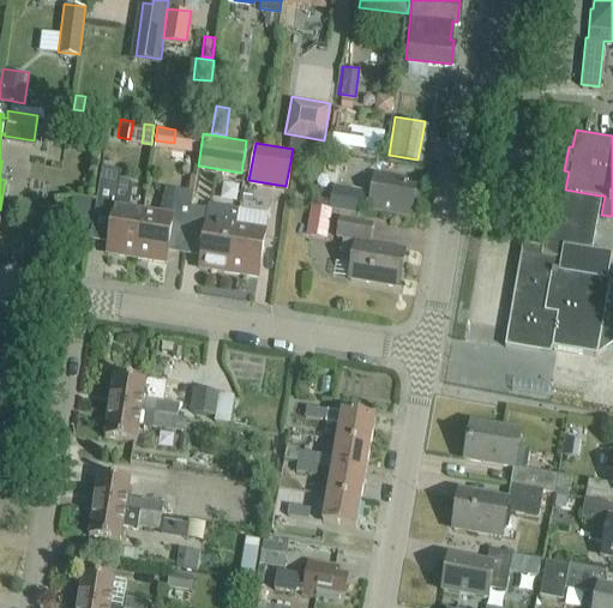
[(306,161),(307,150),(296,148),(295,158),(306,161)]
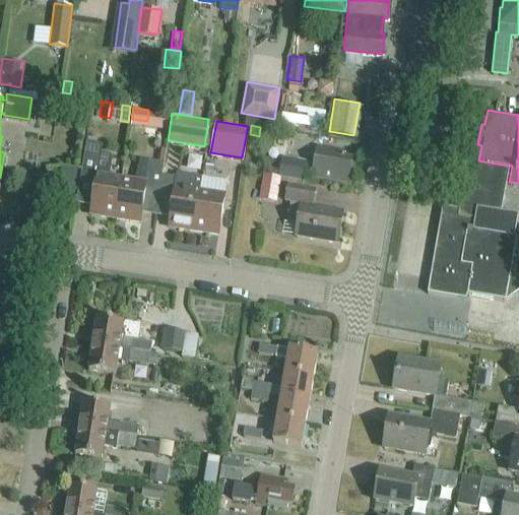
[(115,215),(121,176),(108,174),(111,154),(109,151),(100,149),(101,142),(85,139),(78,180),(94,182),(89,212),(115,215)]
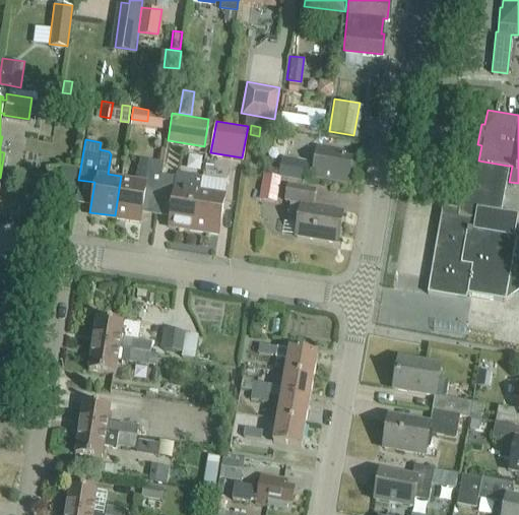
[(279,167),(279,168),(277,174),(279,174),(302,178),(304,170),(311,171),(311,173),(346,179),(350,155),(342,153),(343,148),(316,143),(313,163),(305,162),(305,159),(281,154),(279,167)]
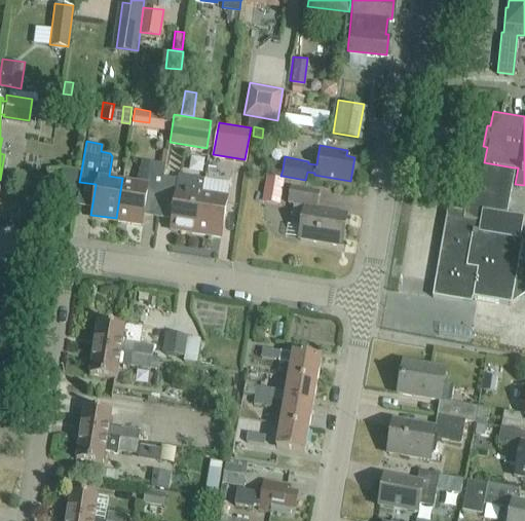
[(164,162),(150,160),(142,158),(135,180),(122,178),(116,218),(141,222),(146,192),(159,195),(164,162)]
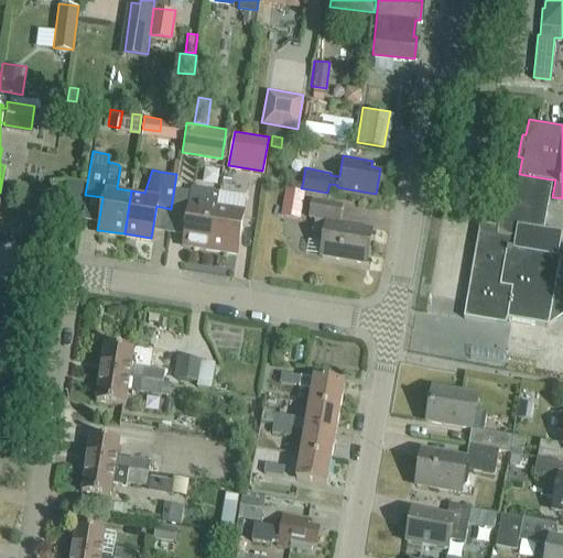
[(562,302),(553,288),(559,254),(556,253),(561,231),(542,228),(551,179),(519,174),(506,171),(497,223),(478,221),(463,315),(494,320),(495,315),(548,324),(548,323),(562,310),(562,302)]
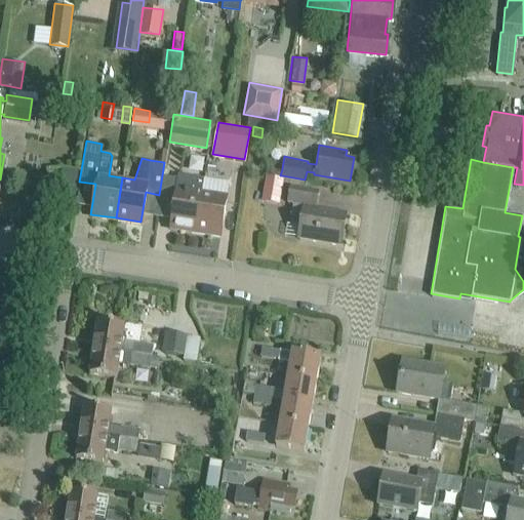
[(206,170),(214,171),(215,162),(207,161),(206,170)]
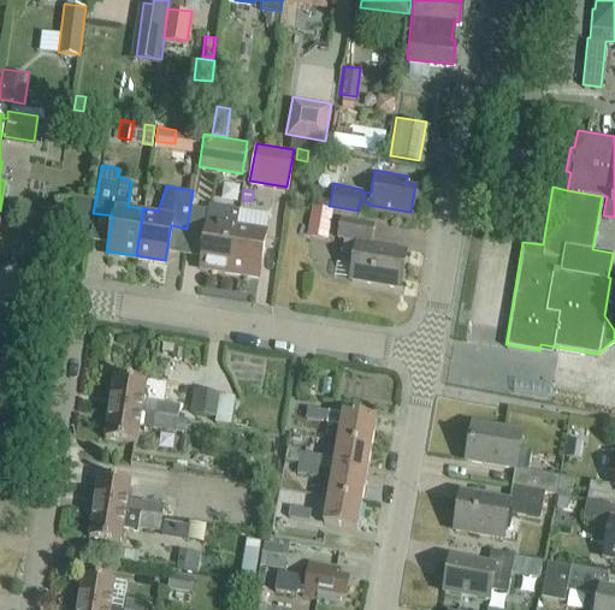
[(315,194),(314,203),(329,206),(331,199),(331,197),(315,194)]
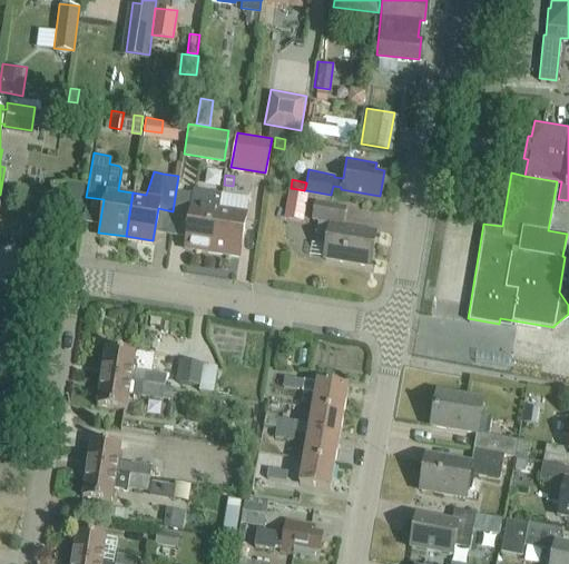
[(211,250),(218,207),(221,191),(194,187),(184,246),(211,250)]
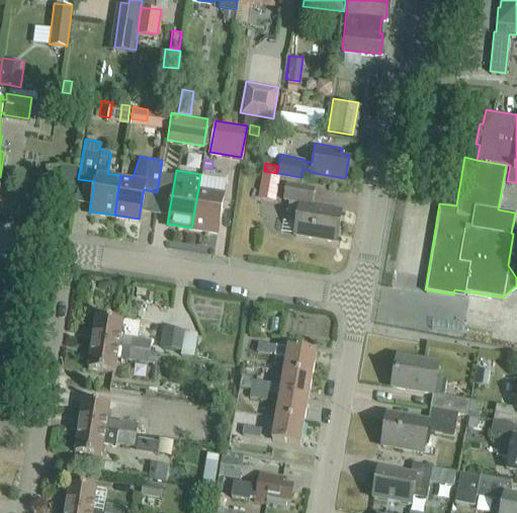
[(262,171),(259,192),(275,194),(278,173),(276,173),(264,171),(262,171)]
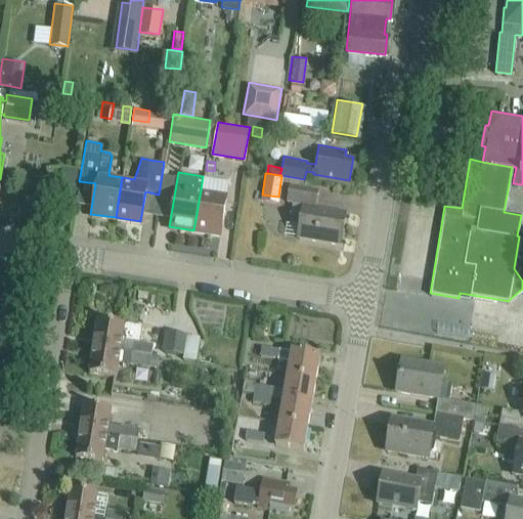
[(203,179),(193,230),(219,234),(227,182),(203,179)]
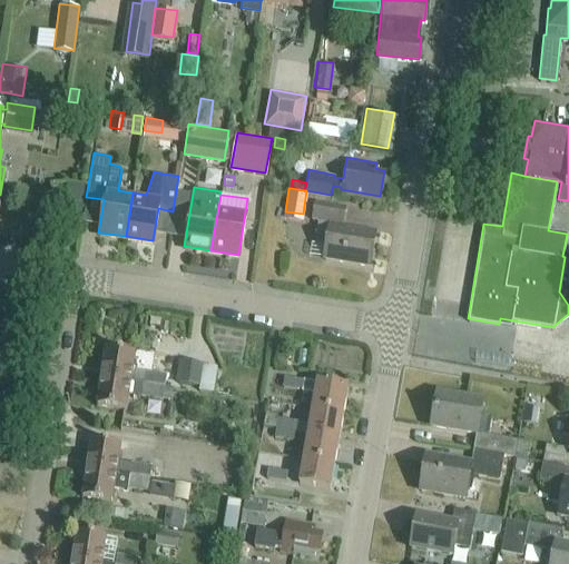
[(368,264),(374,229),(330,223),(331,220),(341,221),(344,204),(314,199),(312,217),(317,218),(314,239),(326,241),(324,256),(368,264)]
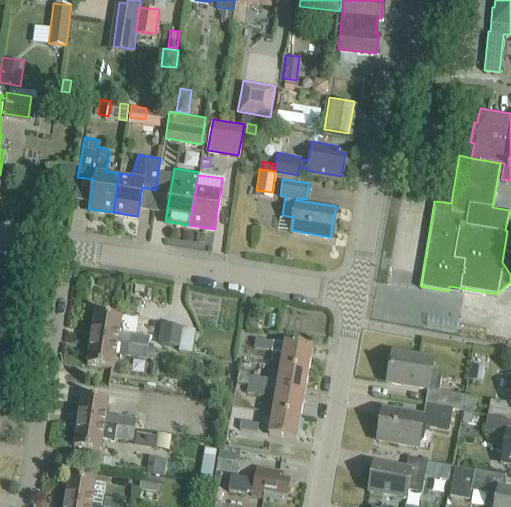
[(149,333),(118,329),(120,315),(94,311),(90,337),(147,345),(149,333)]
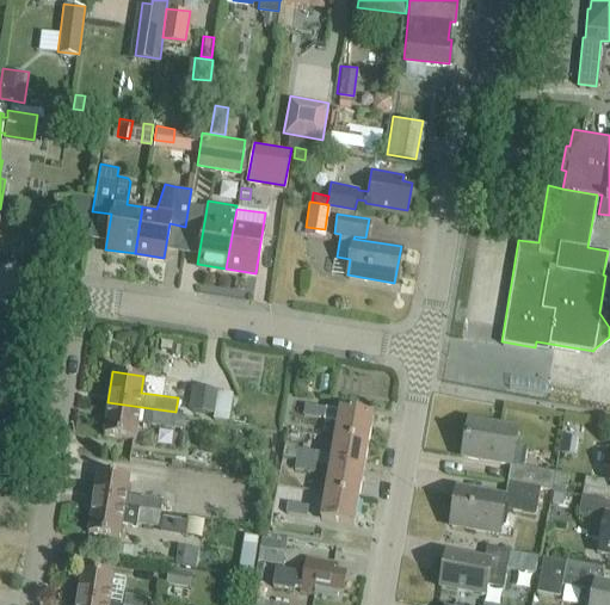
[(297,377),(296,387),(307,388),(308,378),(297,377)]
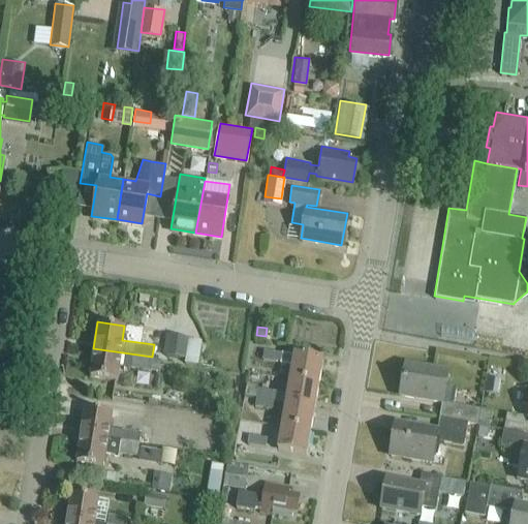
[(197,363),(202,339),(167,334),(164,353),(184,357),(184,361),(197,363)]
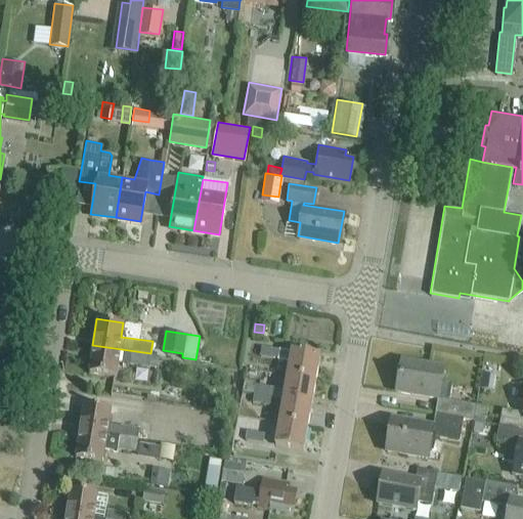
[(149,362),(150,353),(92,345),(88,371),(115,375),(117,360),(149,365),(149,362)]
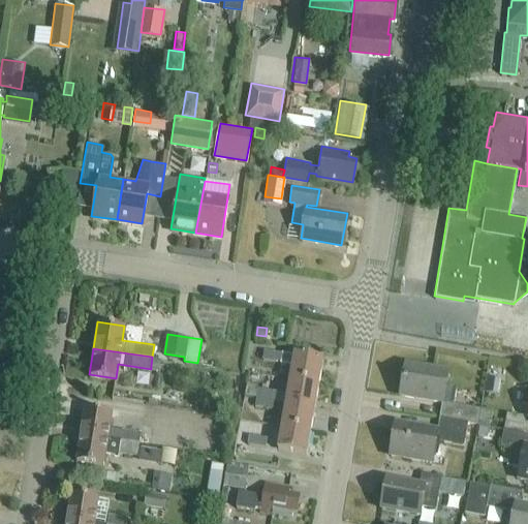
[(318,381),(322,359),(264,349),(262,359),(290,365),(288,377),(318,381)]
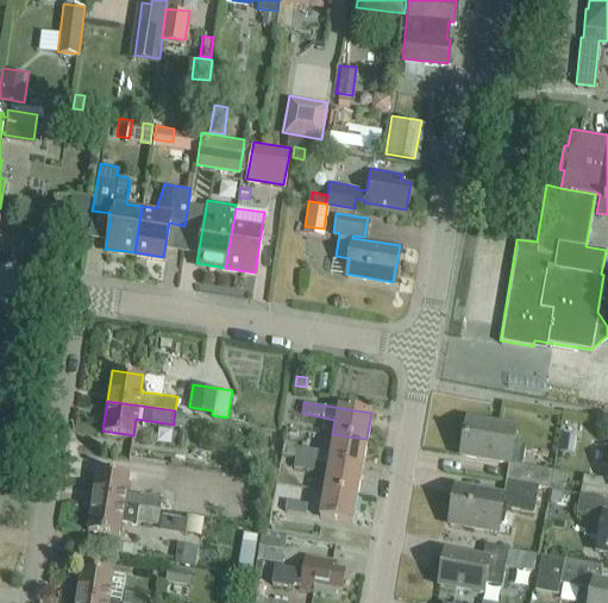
[(175,410),(174,421),(183,422),(185,412),(175,410)]
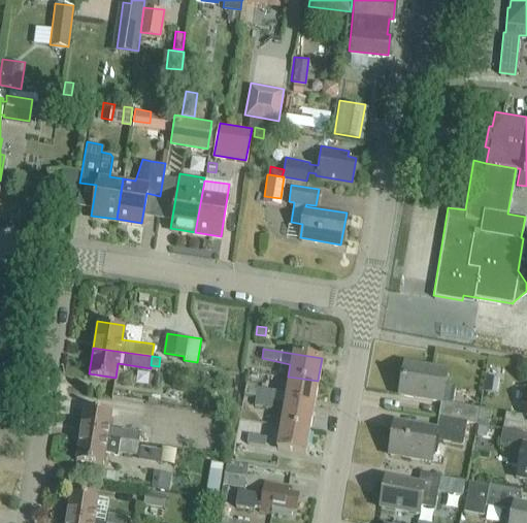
[(442,383),(446,369),(404,362),(399,392),(440,399),(437,415),(476,421),(479,405),(452,401),(455,385),(442,383)]
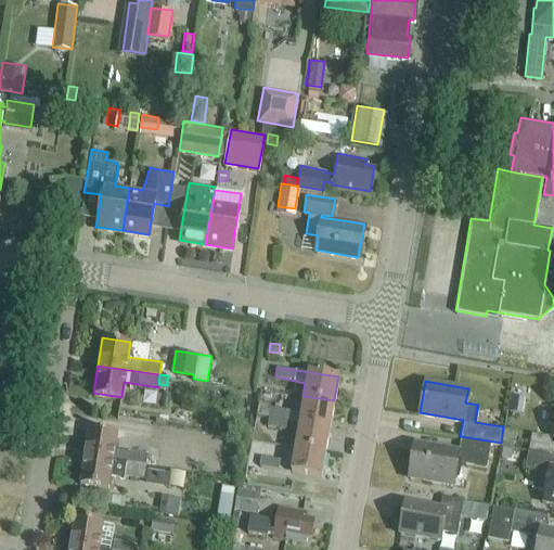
[(522,410),(524,396),(511,394),(509,408),(522,410)]
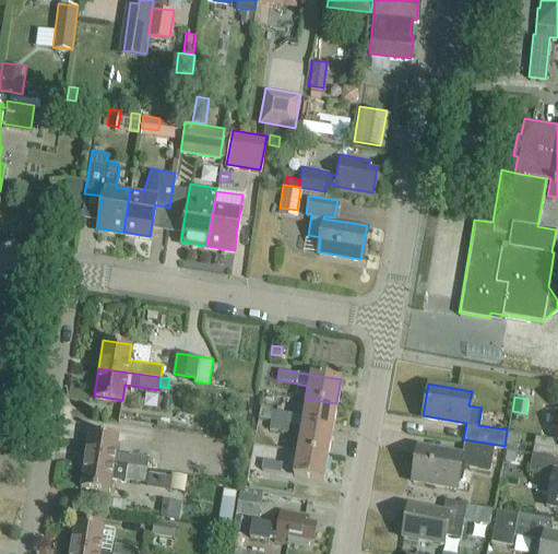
[(331,428),(336,403),(305,399),(301,423),(331,428)]
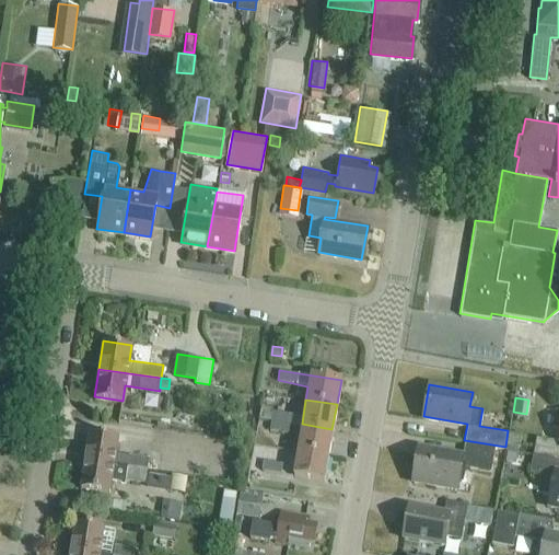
[(272,409),(260,407),(259,416),(270,418),(272,409)]
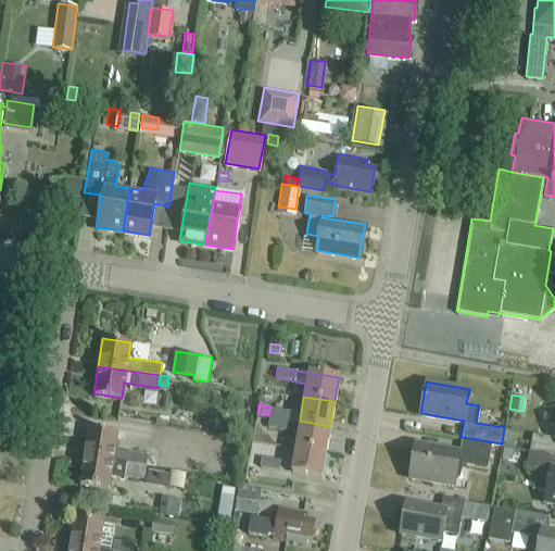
[(532,431),(529,449),(554,453),(554,405),(551,404),(545,435),(532,431)]
